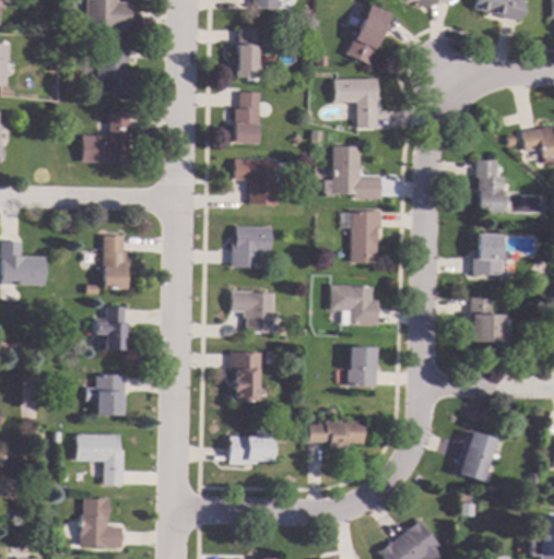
[(119,0),(119,1),(132,1),(131,28),(89,28),(89,0),(119,0)]
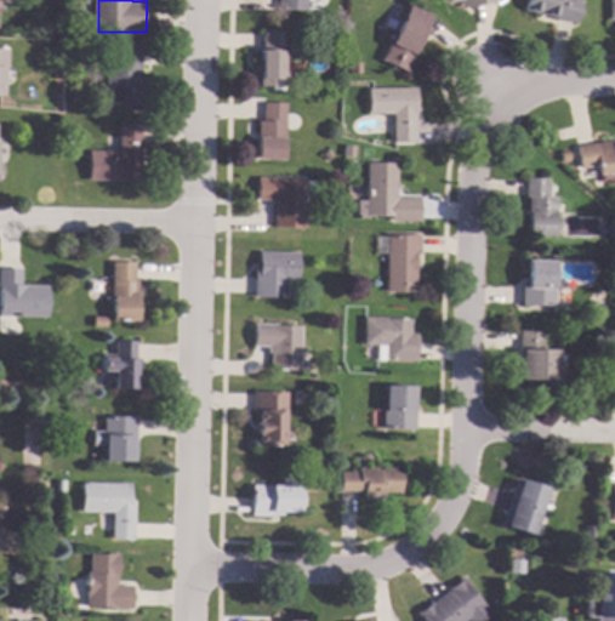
[(311,0),(311,10),(282,9),(282,0),(311,0)]
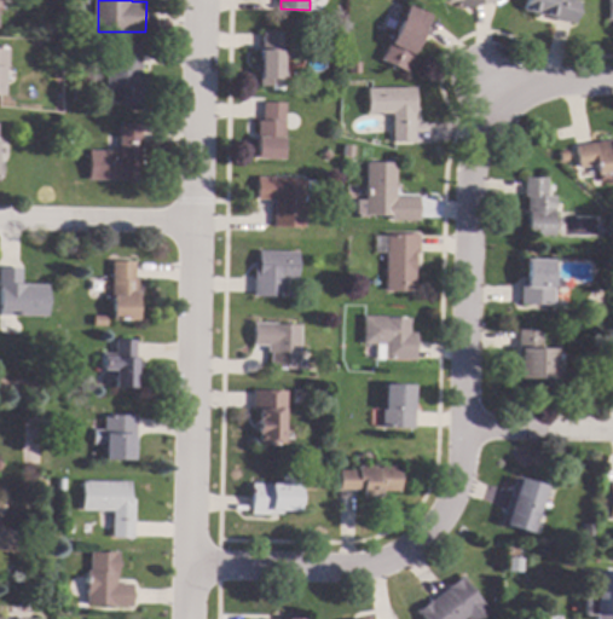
[(577,0),(582,1),(577,23),(526,11),(528,0),(577,0)]
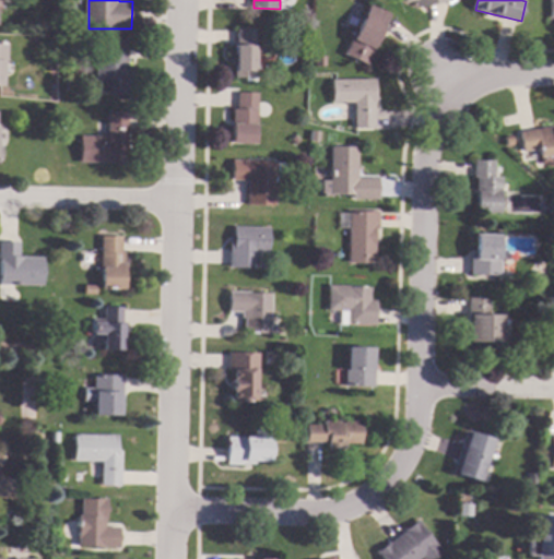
[(392,14),(368,64),(346,54),(353,39),(344,35),(350,25),(358,30),(370,4),(392,14)]
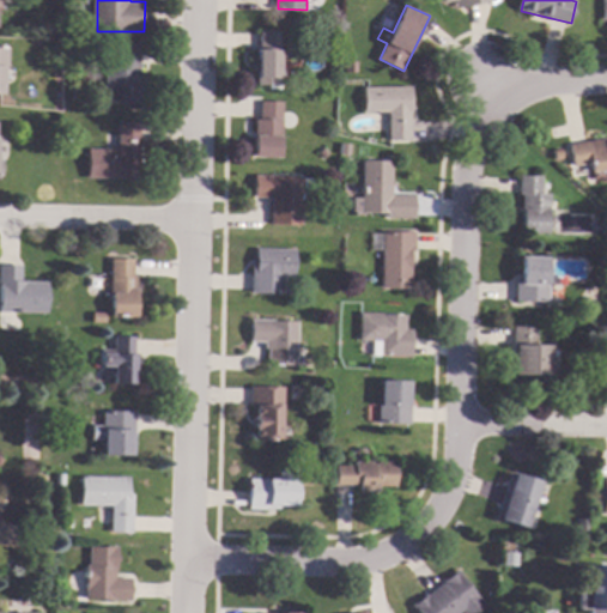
[(283,49),(292,49),(292,59),(283,59),(281,85),(260,85),(261,31),(283,31),(283,49)]
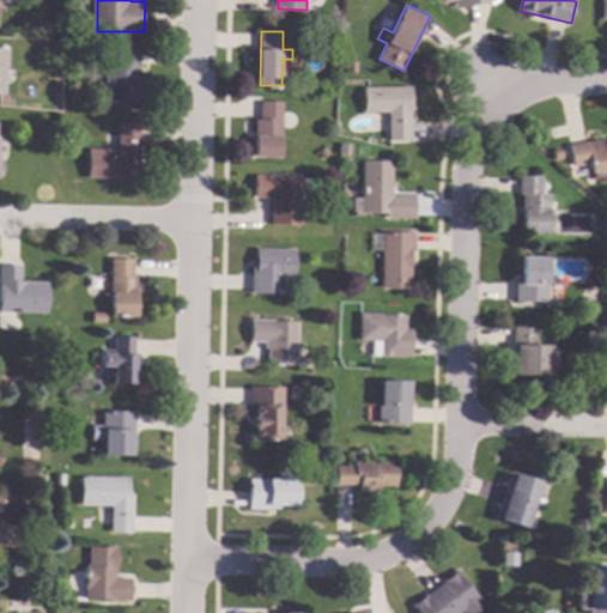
[(143,64),(145,64),(145,103),(109,103),(109,64),(121,64),(121,44),(143,44),(143,64)]
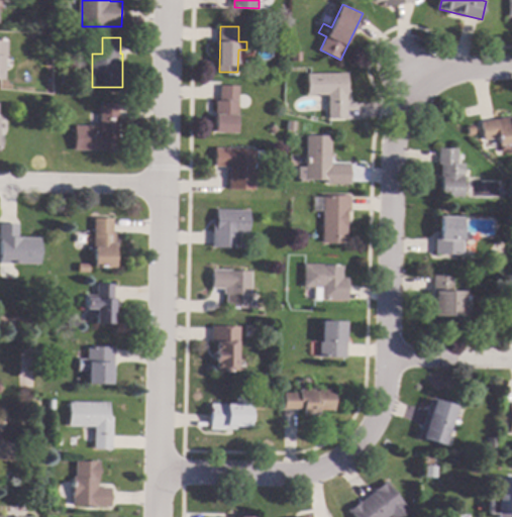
[(0,38),(10,39),(10,57),(6,57),(6,79),(0,79),(0,38)]
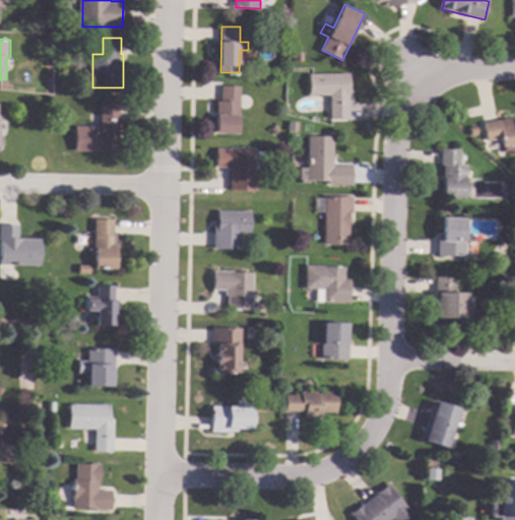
[(306,62),(296,62),(296,52),(305,52),(306,62)]
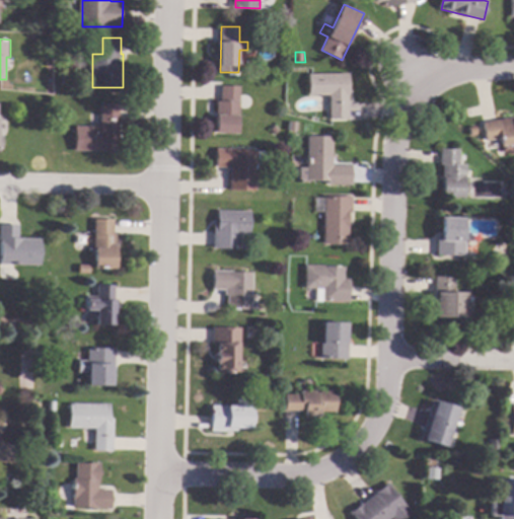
[(350,94),(349,94),(349,100),(350,100),(350,118),(332,118),(331,94),(310,95),(310,73),(350,73),(350,94)]
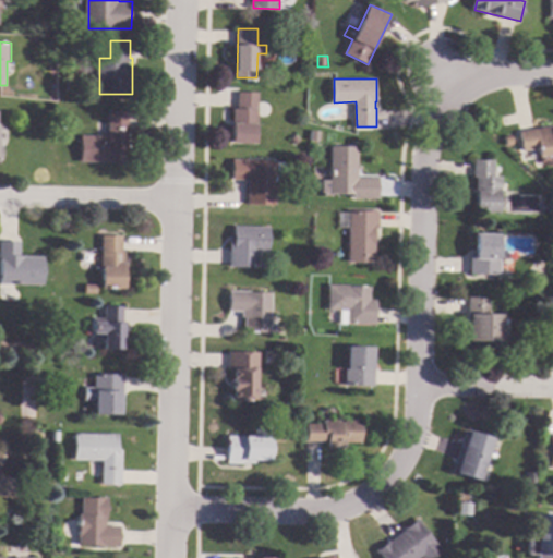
[(259,144),(235,143),(236,109),(240,109),(240,92),(260,93),(259,144)]
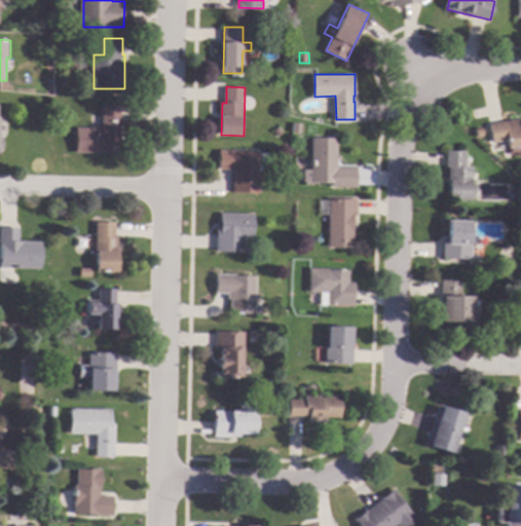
[(122,139),(119,139),(119,152),(79,152),(79,127),(105,127),(105,104),(122,105),(122,139)]
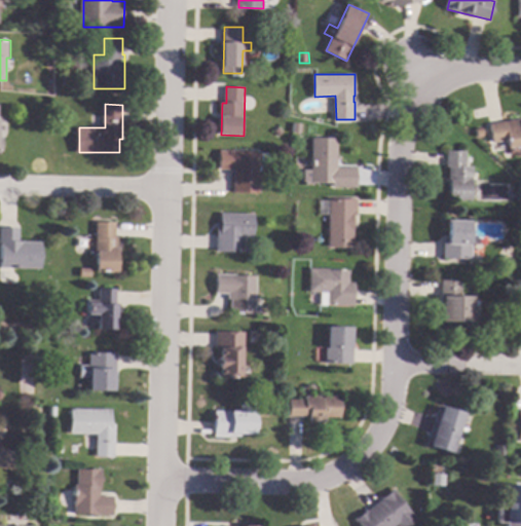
[(520,146),(509,148),(508,145),(494,147),(490,123),(520,118),(520,146)]
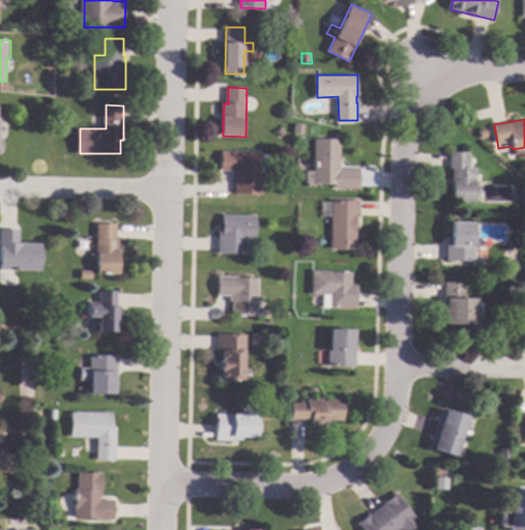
[(287,131),(282,136),(279,131),(283,127),(287,131)]
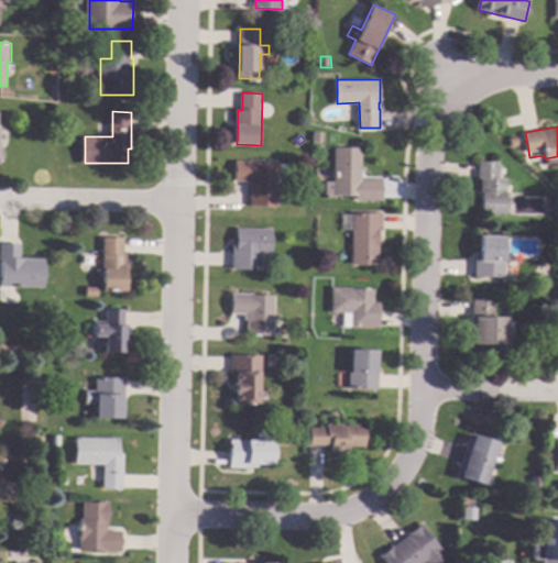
[(518,146),(510,147),(509,138),(516,136),(518,146)]
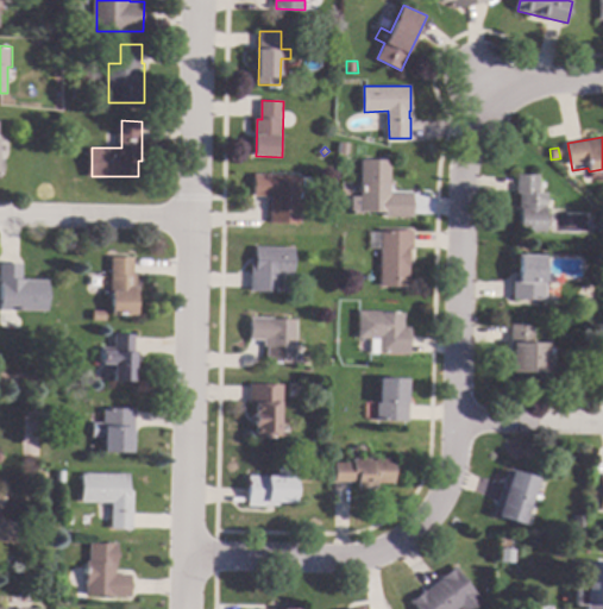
[(393,161),(391,194),(415,194),(414,217),(387,215),(387,212),(362,211),(362,214),(356,213),(356,209),(353,209),(355,196),(362,198),(363,159),(393,161)]
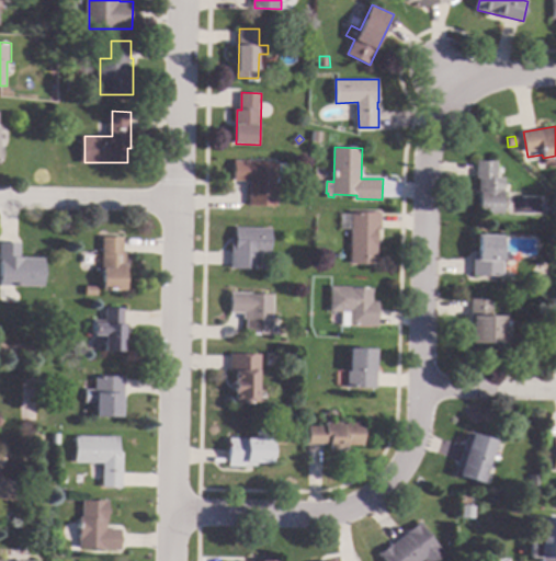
[(279,206),(251,205),(252,181),(236,180),(236,160),(280,161),(279,206)]
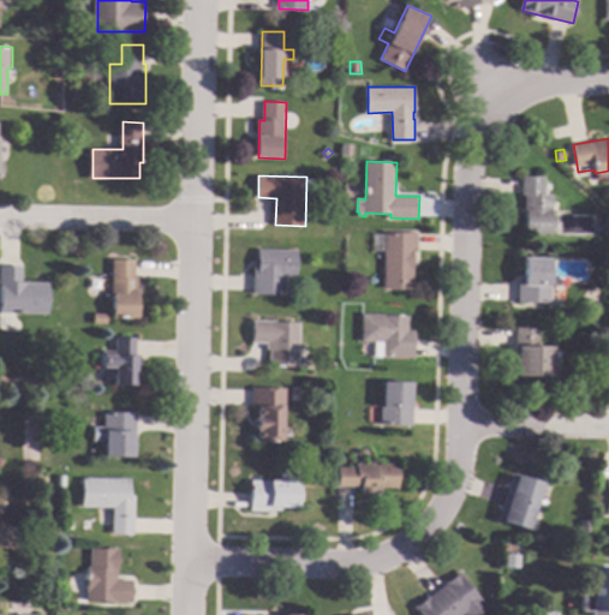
[(544,195),(553,195),(550,233),(525,233),(526,196),(523,195),(523,177),(544,177),(544,195)]
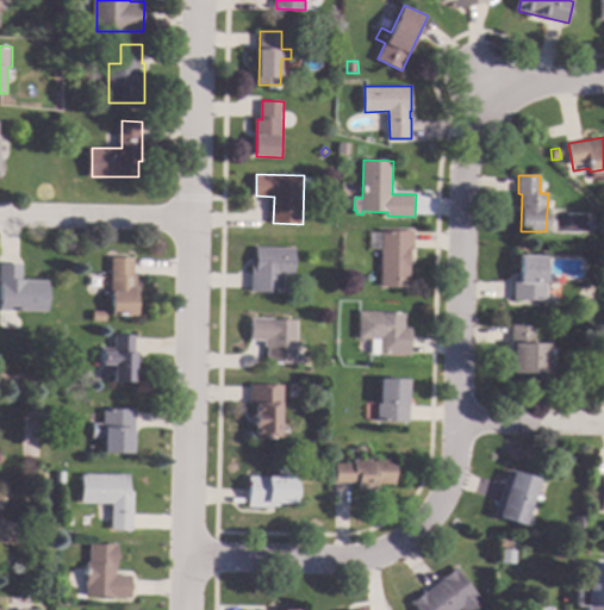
[(416,231),(415,249),(410,249),(409,287),(383,286),(384,248),(373,248),(373,232),(384,232),(384,230),(416,231)]
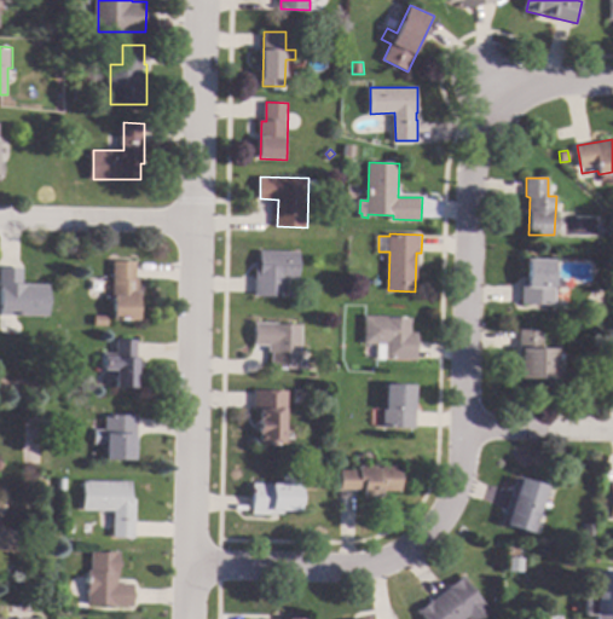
[(301,279),(289,279),(289,296),(256,295),(258,261),(262,261),(262,250),(301,252),(301,279)]
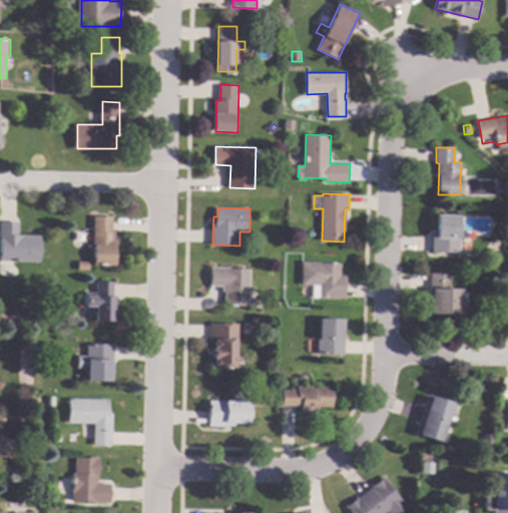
[(458,237),(460,237),(460,251),(433,251),(434,230),(437,230),(438,214),(459,215),(458,237)]
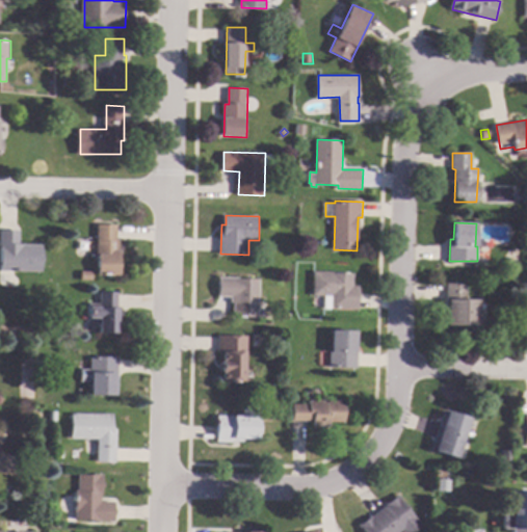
[(119,240),(121,240),(121,275),(99,274),(100,224),(119,224),(119,240)]
